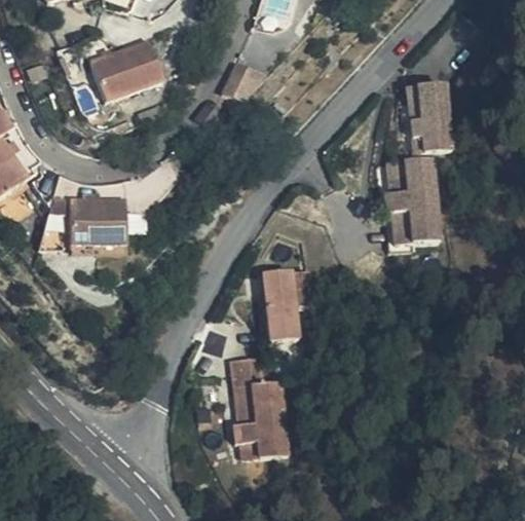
[(166,82),(150,38),(90,61),(107,105),(166,82)]
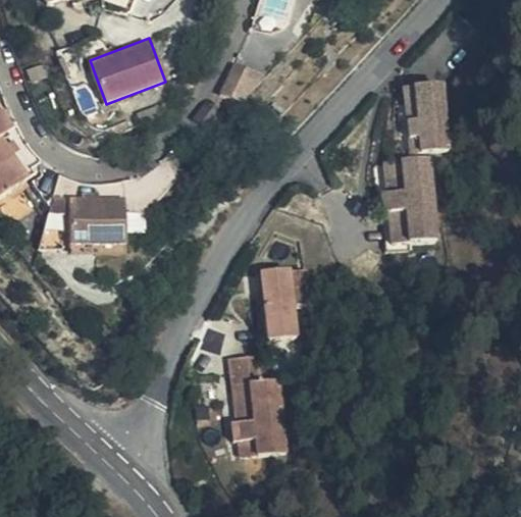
[(224,88),(244,98),(268,74),(239,57),(224,88)]
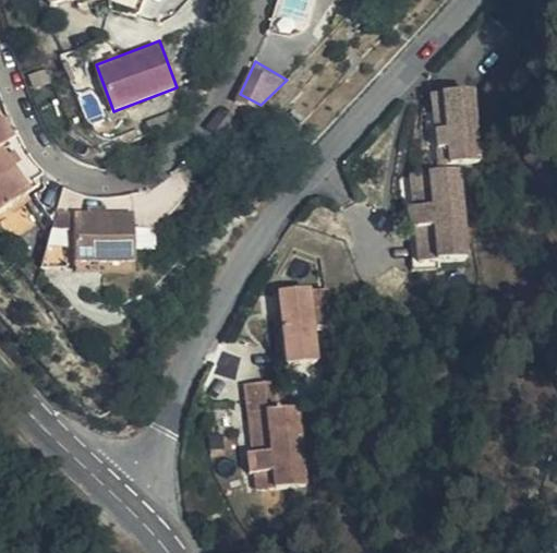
[(435,88),(442,160),(482,157),(475,85),(435,88)]
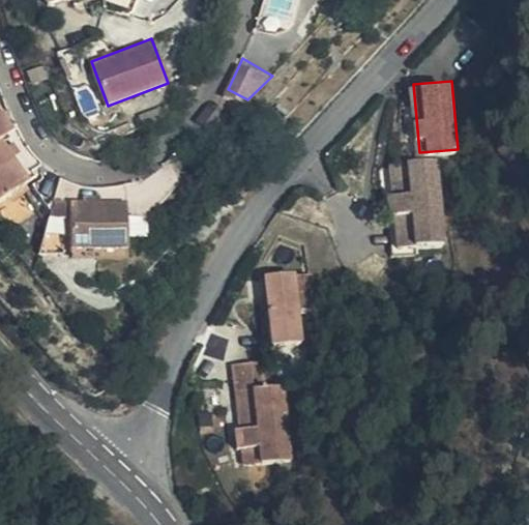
[(0,153),(4,151),(0,145),(0,211),(19,199),(0,172),(0,153)]
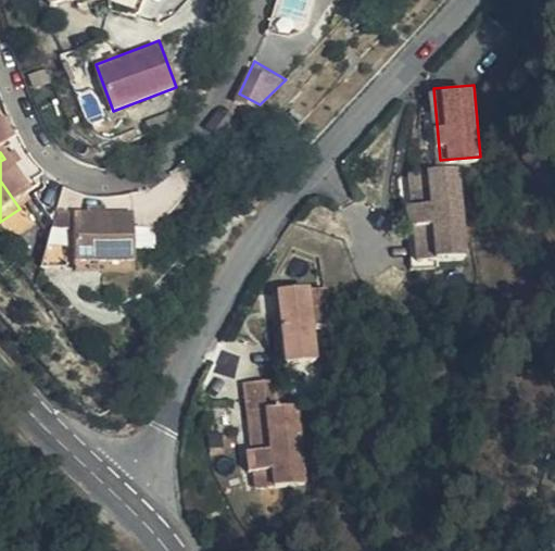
[(461,164),(413,168),(417,203),(421,203),(423,221),(419,222),(423,255),(440,253),(470,251),(461,164)]
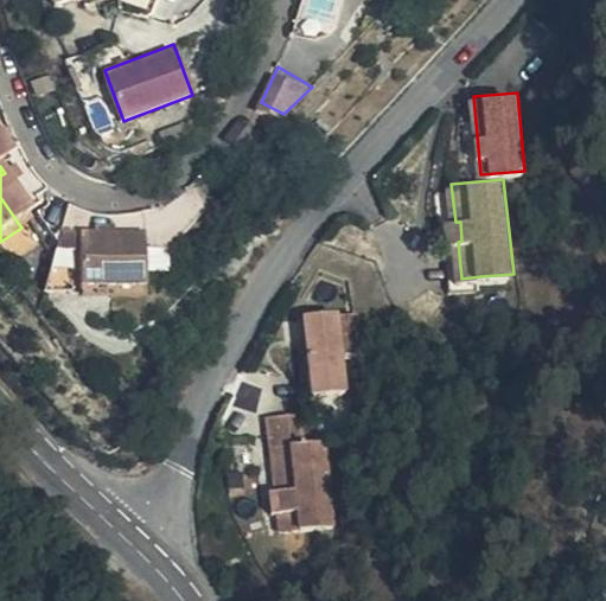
[(131,249),(187,227),(176,199),(165,206),(150,213),(133,218),(131,249)]
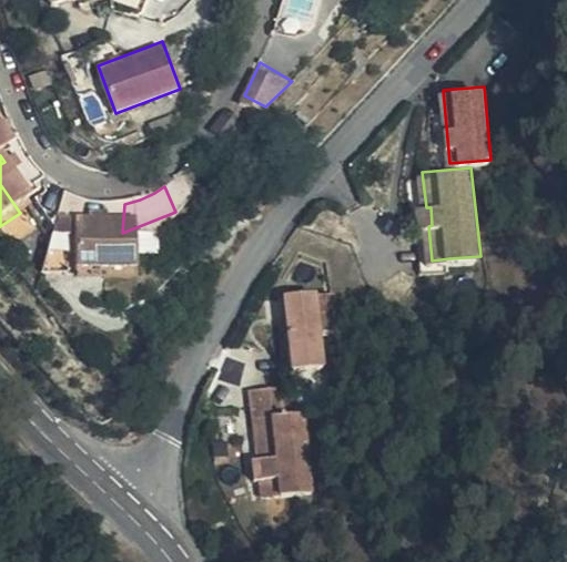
[(432,225),(431,207),(426,207),(419,208),(425,267),(451,265),(449,258),(432,261),(428,226),(432,225)]
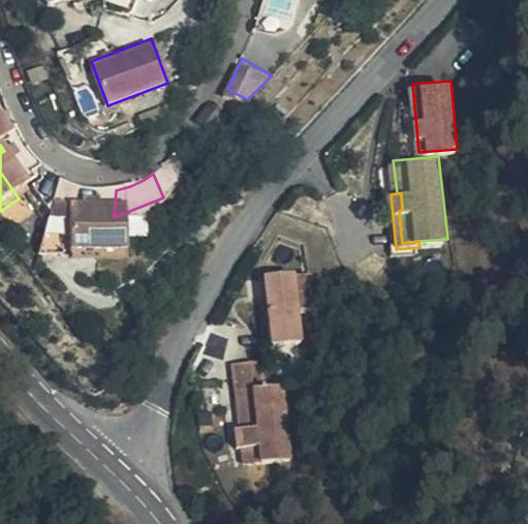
[(118,265),(119,216),(114,217),(61,217),(61,265),(118,265)]
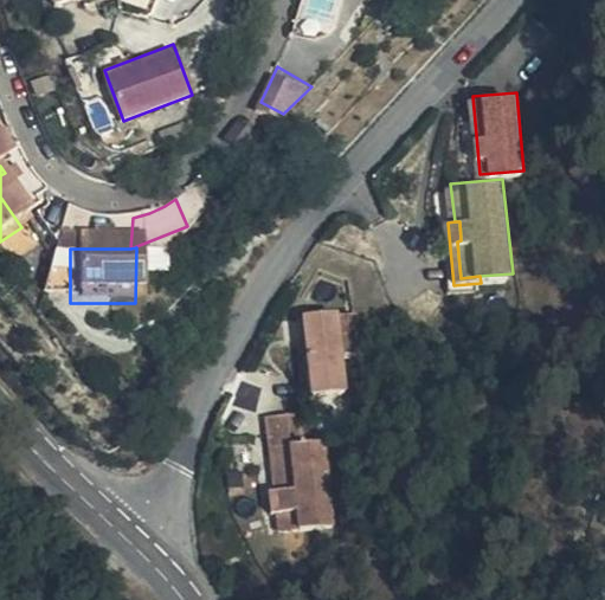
[(65,266),(47,266),(37,304),(64,304),(65,266)]
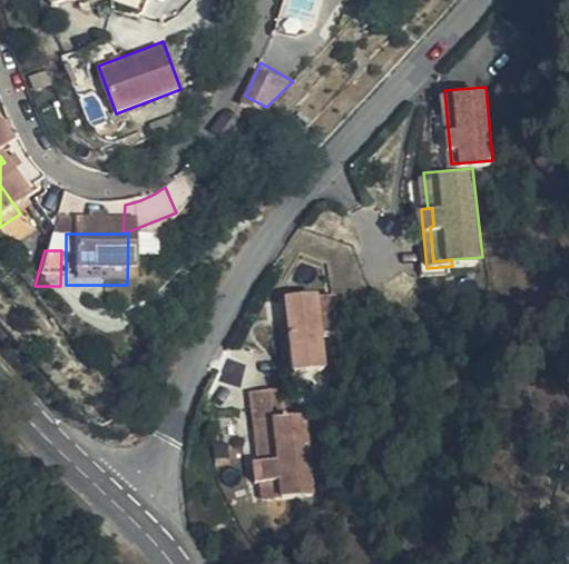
[(327,363),(320,289),(290,293),(291,312),(295,312),(297,328),(293,333),(297,367),(327,363)]
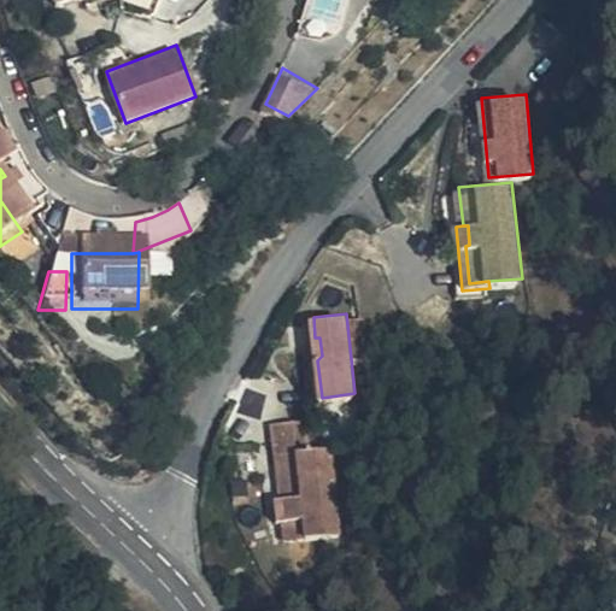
[(280,483),(279,453),(246,454),(250,534),(254,533),(254,554),(250,554),(251,575),(308,574),(306,483),(280,483)]
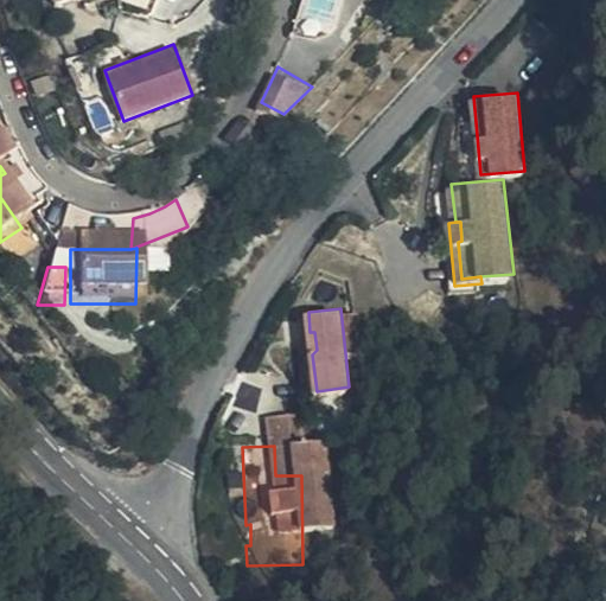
[(250,545),(250,524),(246,525),(240,525),(241,547),(246,545),(250,545)]
